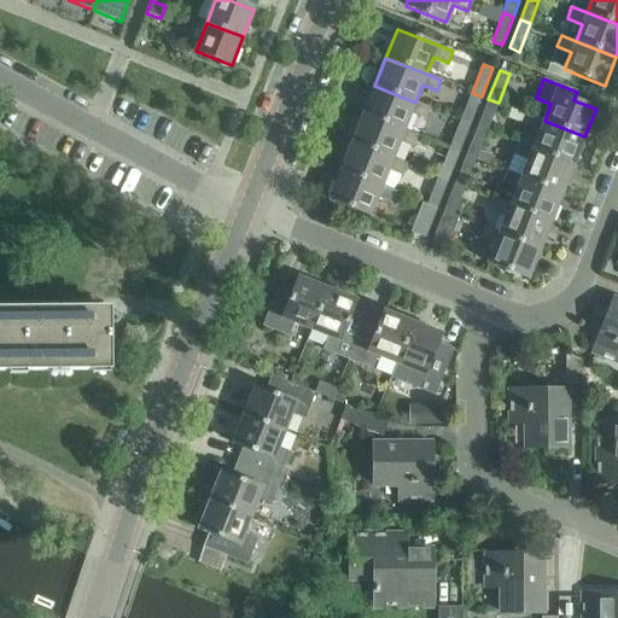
[(374,86),(363,115),(404,130),(410,114),(425,120),(430,108),(415,103),(374,86)]
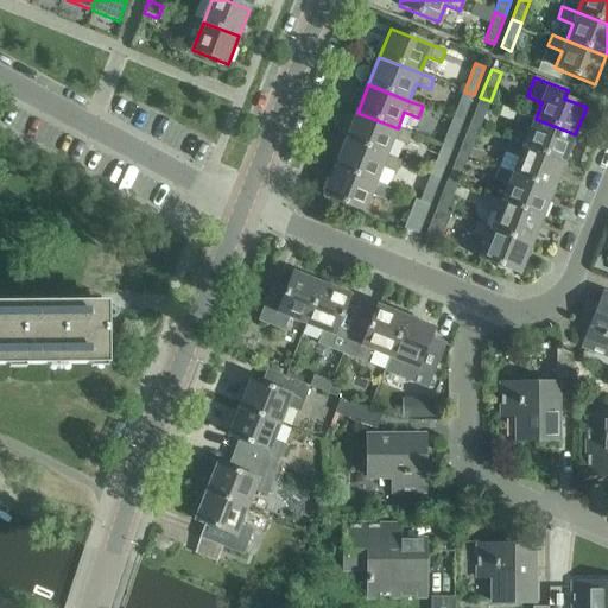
[(464,92),(453,119),(462,122),(474,95),(464,92)]
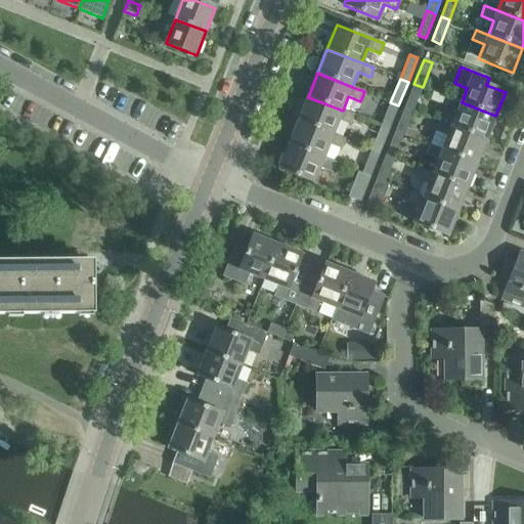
[(413,84),(404,108),(412,112),(423,87),(413,84)]
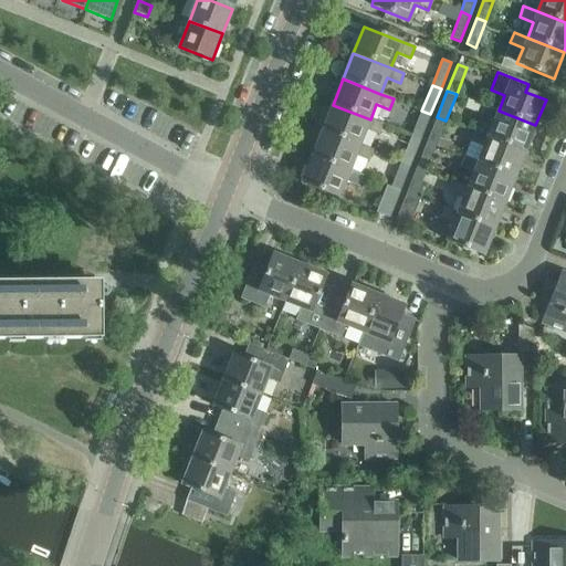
[(333,105),(322,130),(359,146),(366,129),(379,134),(383,125),(370,119),(333,105)]
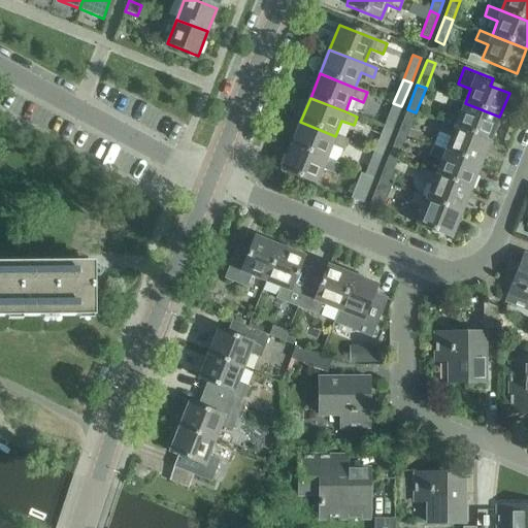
[(461,113),(455,128),(490,141),(499,117),(465,103),(453,98),(449,108),(461,113)]
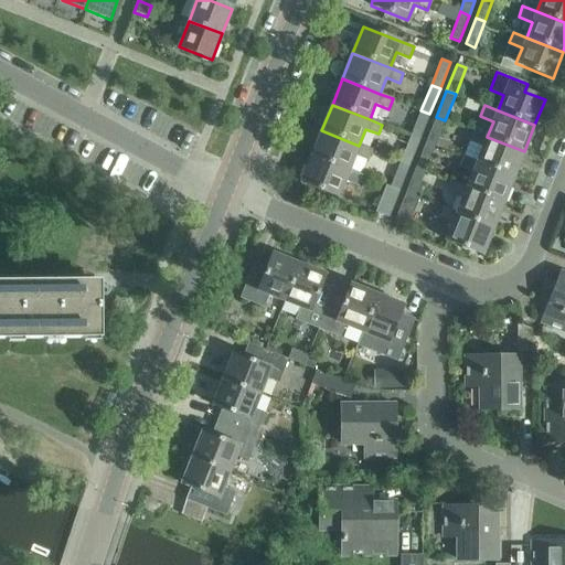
[(420,110),(411,137),(419,140),(429,114),(420,110)]
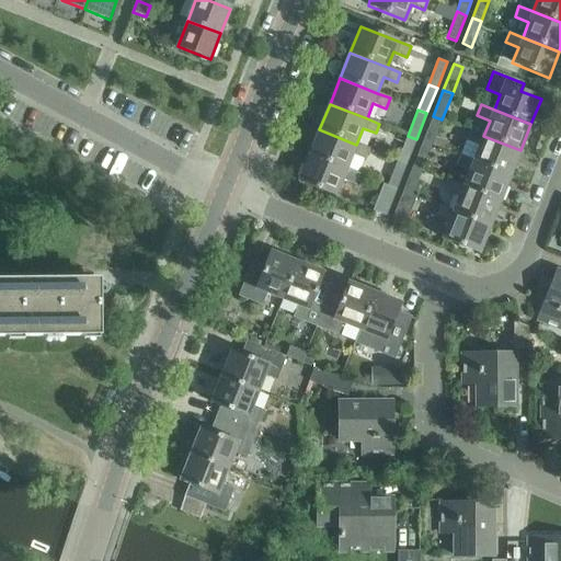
[(433,116),(423,141),(432,146),(442,119),(433,116)]
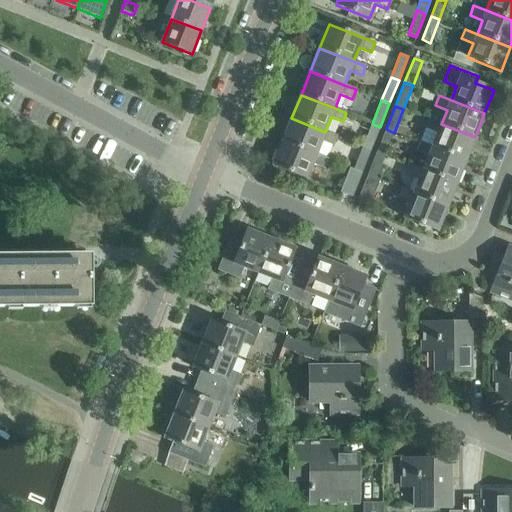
[(291,118),(282,142),(316,155),(322,141),(334,145),(337,136),(325,132),(291,118)]
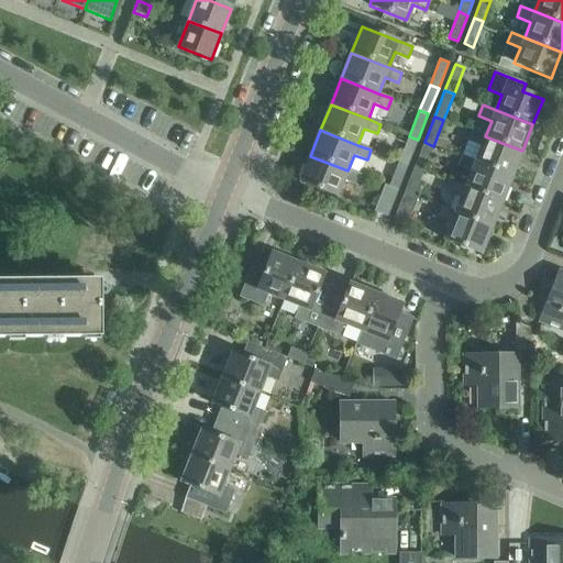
[(482,146),(475,162),(512,177),(522,151),(485,136),(472,131),(467,141),(482,146)]
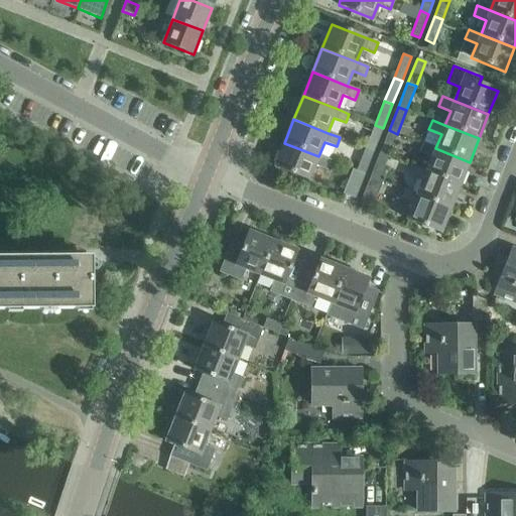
[(375,125),(365,148),(374,151),(383,128),(375,125)]
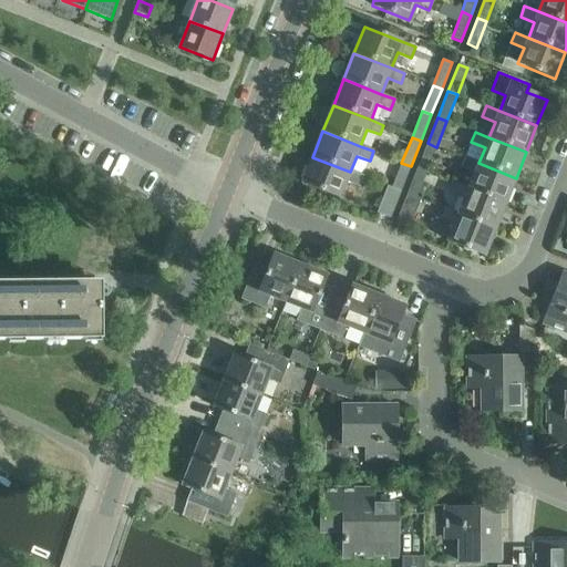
[(428,143),(416,169),(426,173),(436,147),(428,143)]
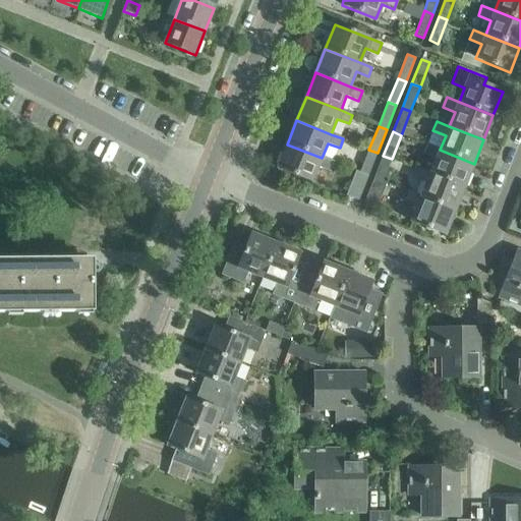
[(334,163),(322,158),(287,145),(277,168),(311,182),(319,167),(330,171),(334,163)]
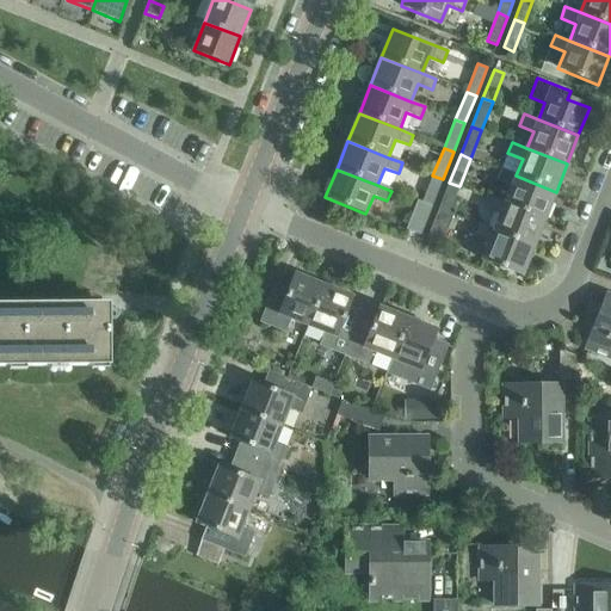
[(511,186),(504,204),(544,220),(556,192),(516,176),(501,170),(497,180),(511,186)]
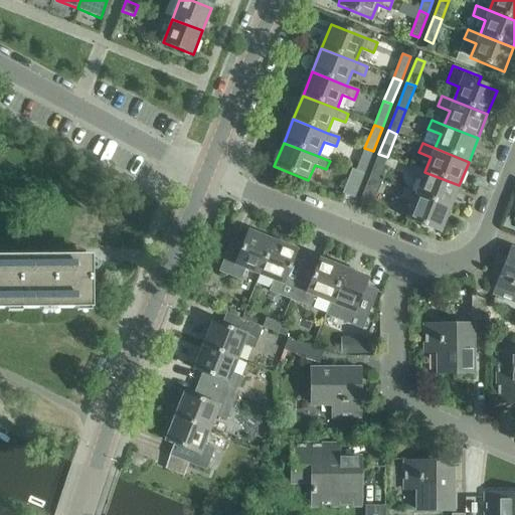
[(364,148),(355,171),(364,174),(373,151),(364,148)]
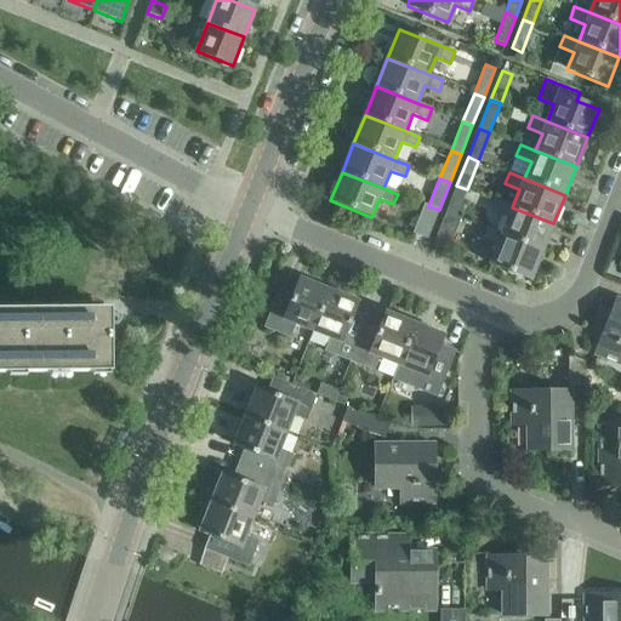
[(456,186),(445,214),(456,217),(467,189),(456,186)]
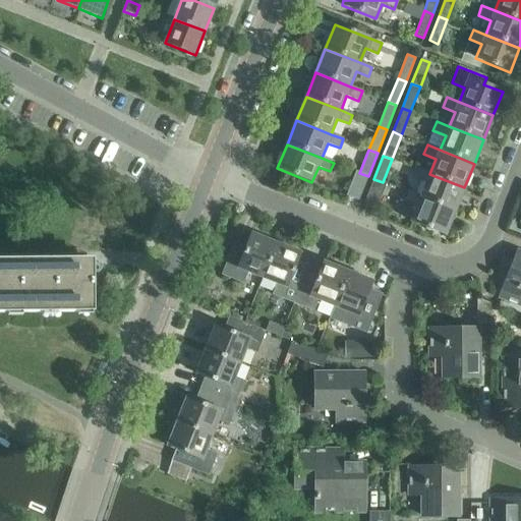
[(426,183),(420,197),(455,212),(464,187),(429,174),(417,169),(413,178),(426,183)]
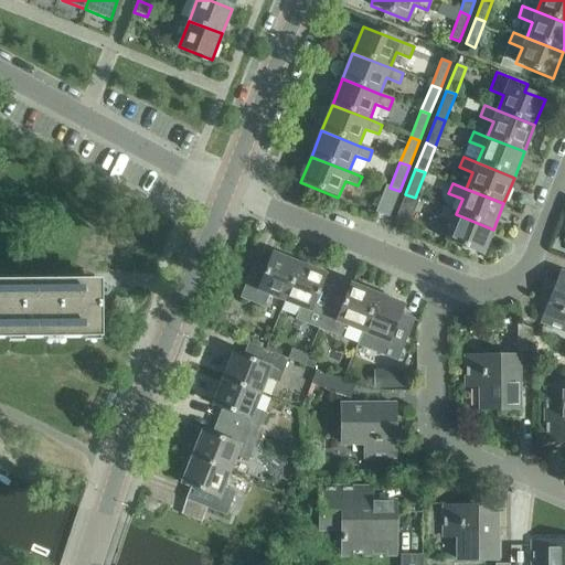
[(400,191),(390,188),(386,187),(375,212),(388,217),(400,191)]
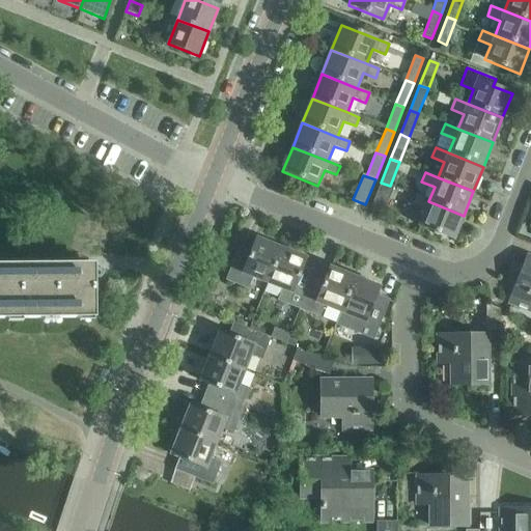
[(390,186),(381,183),(371,207),(384,212),(393,187),(390,186)]
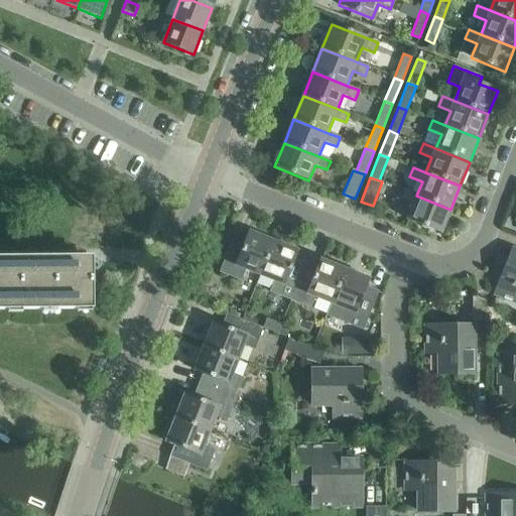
[(385,207),(396,184),(386,180),(376,203),(385,207)]
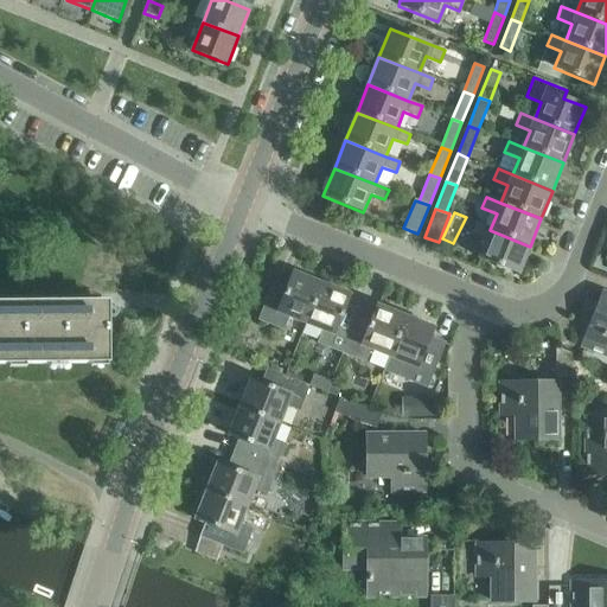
[(530,247),(490,230),(475,224),(471,235),(485,242),(479,259),(518,274),(530,247)]
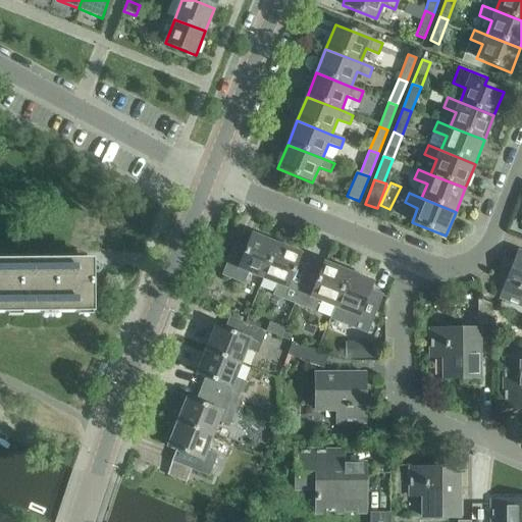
[(248,273),(263,278),(276,244),(252,235),(249,243),(237,238),(221,275),(244,284),(248,273)]
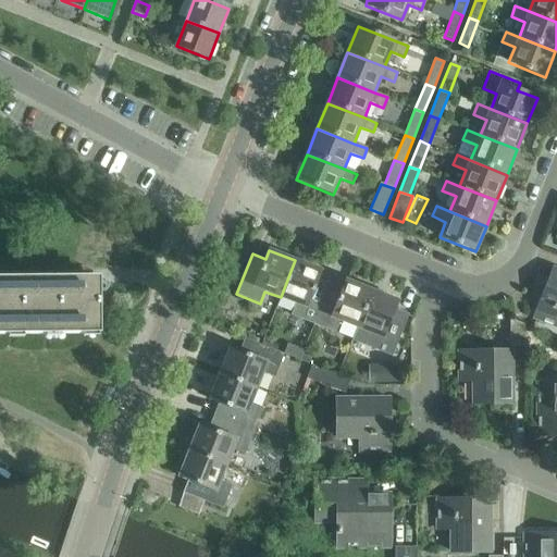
[(291,316),(313,324),(330,285),(317,281),(321,271),(295,260),(281,297),(296,304),(291,316)]
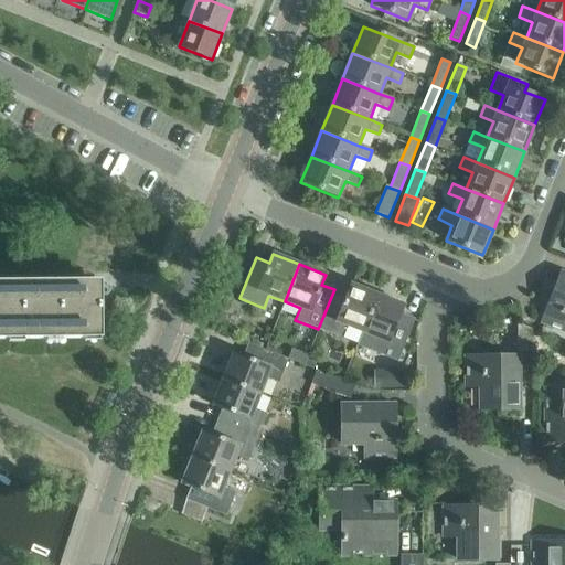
[(542,322),(564,331),(564,274),(561,273),(542,322)]
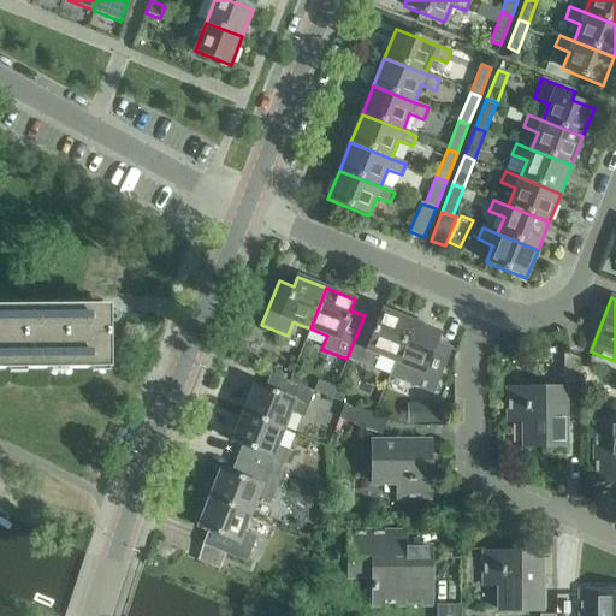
[(378,355),(395,362),(412,321),(383,311),(378,321),(365,315),(347,359),(373,369),(378,355)]
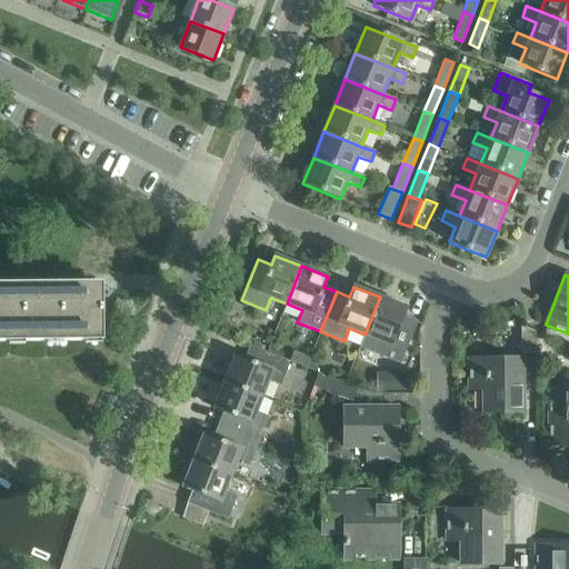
[(0,290),(0,341),(101,341),(101,289),(0,290)]
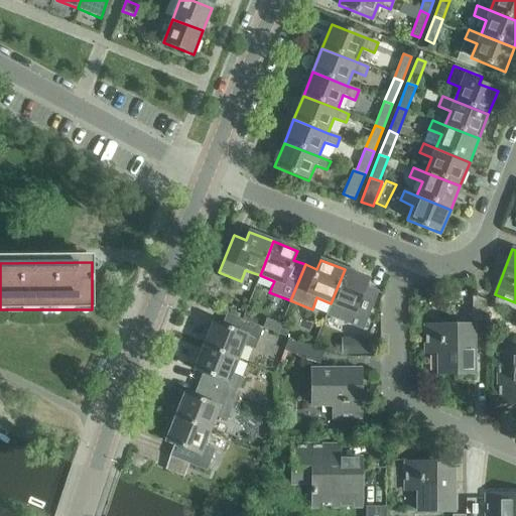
[(345,269),(331,303),(345,309),(341,320),(362,329),(377,292),(365,287),(369,279),(345,269)]
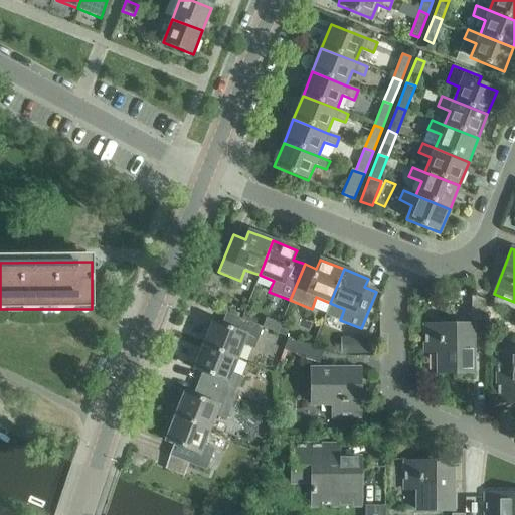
[(471,295),(472,321),(485,321),(492,303),(471,295)]
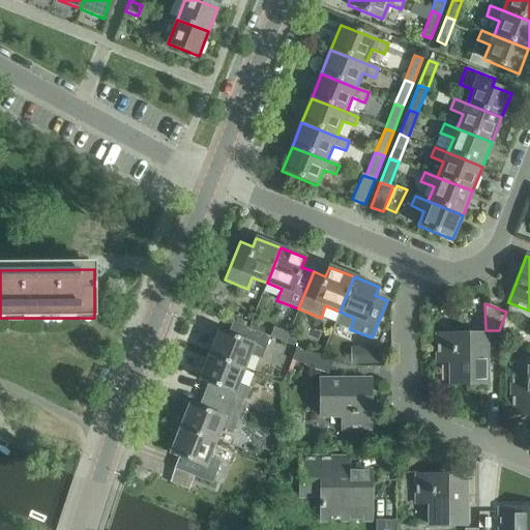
[(218,331),(209,355),(244,370),(249,355),(261,359),(270,337),(232,322),(228,334),(218,331)]
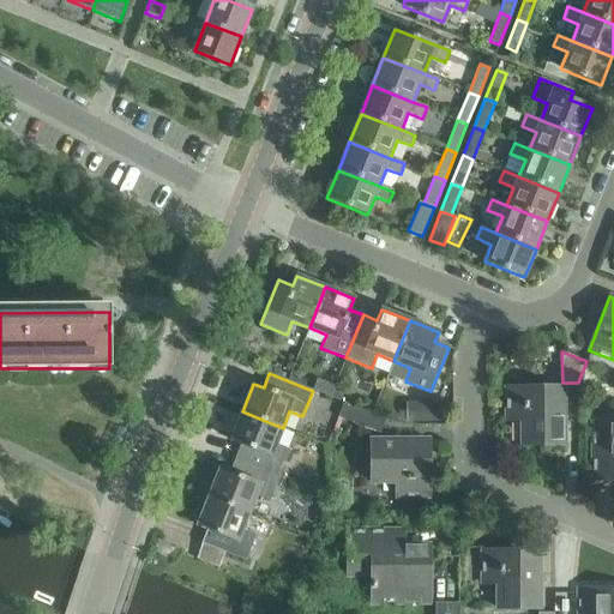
[(506,387),(506,420),(522,420),(522,445),(564,445),(564,387),(506,387)]
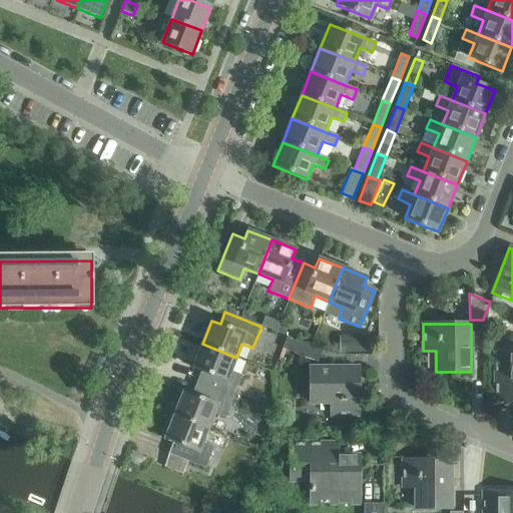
[(283,349),(318,363),(322,351),(288,337),(283,349)]
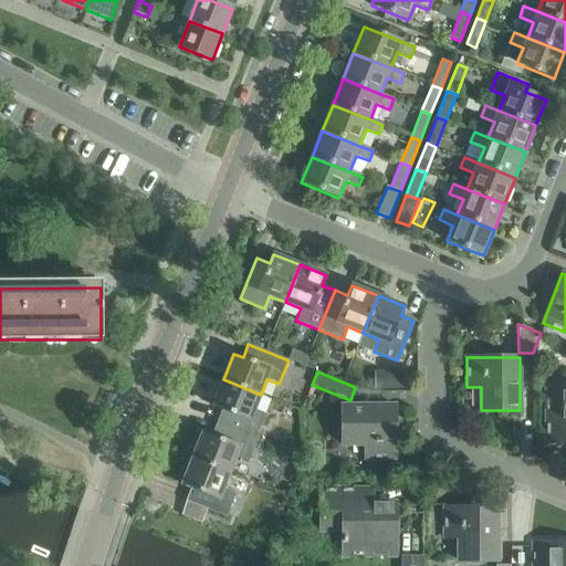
[(222,410),(217,422),(258,439),(266,416),(254,410),(261,395),(223,379),(212,406),(222,410)]
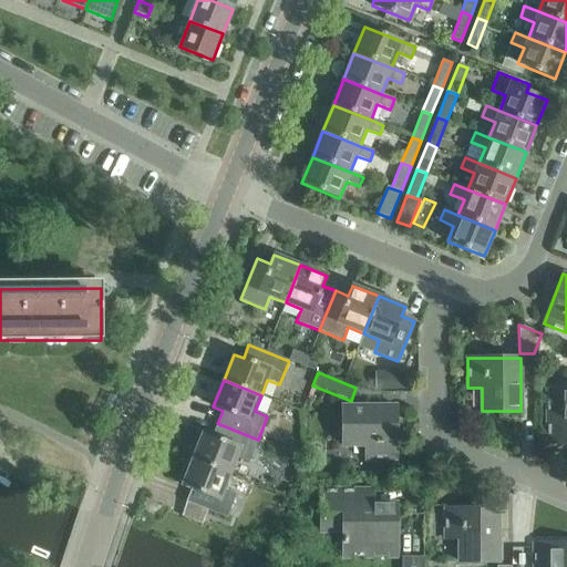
[(566,390),(547,390),(547,421),(547,443),(566,443),(566,390)]
